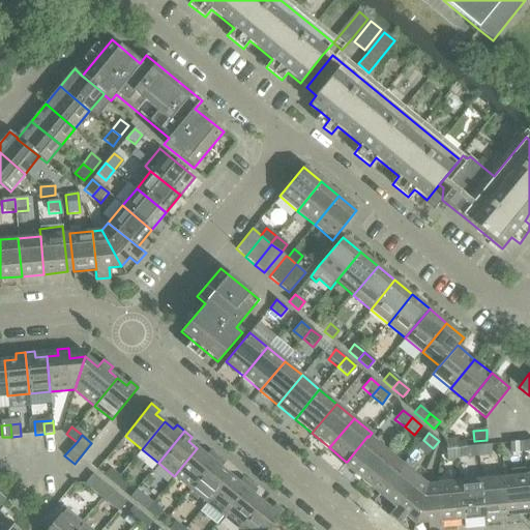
[(369,437),(367,436),(347,462),(346,462),(343,465),(360,479),(385,450),(369,437)]
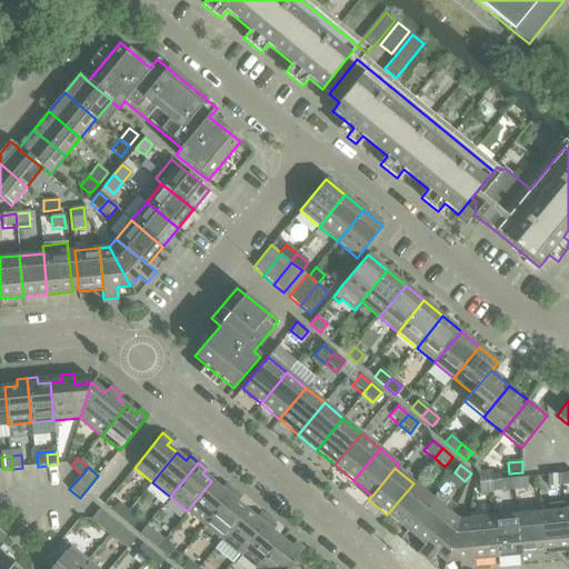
[(478,472),(479,482),(492,481),(492,471),(478,472)]
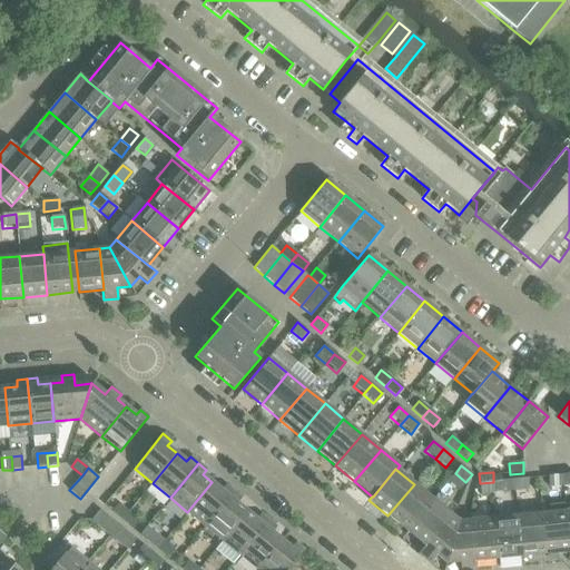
[(455,473),(449,481),(459,490),(465,482),(455,473)]
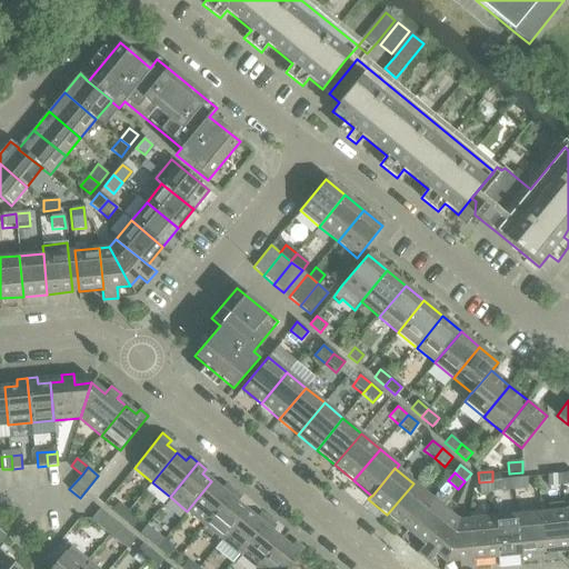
[(549,489),(562,488),(561,475),(548,476),(549,489)]
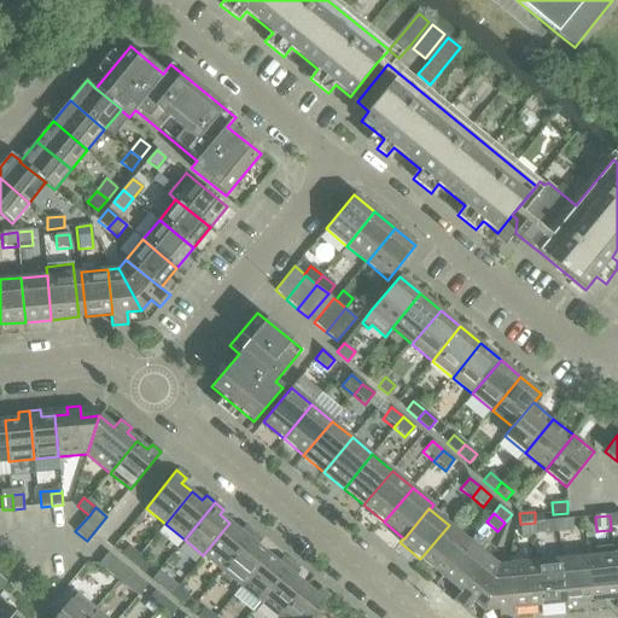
[(572,519),(558,520),(559,535),(573,534),(572,519)]
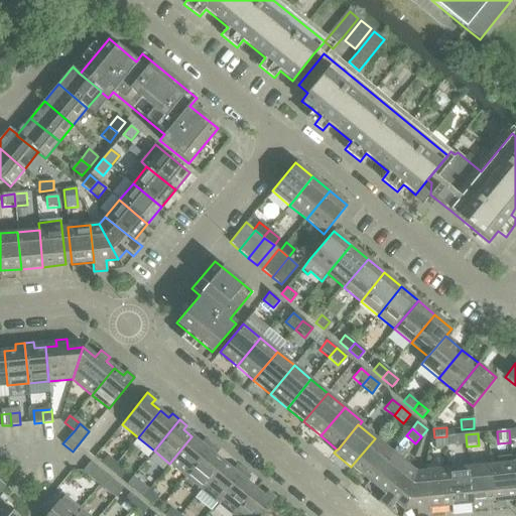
[(455,447),(467,446),(466,434),(454,435),(455,447)]
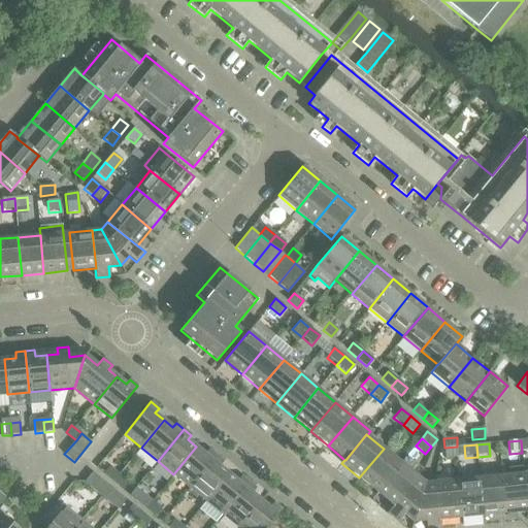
[(205,454),(196,447),(173,474),(190,488),(217,456),(209,450),(205,454)]
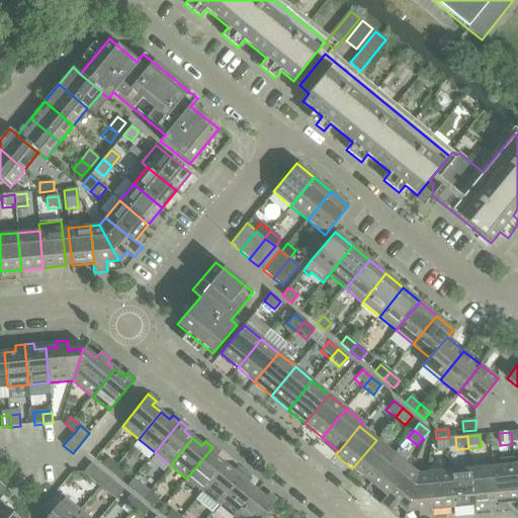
[(449,447),(448,438),(436,439),(437,449),(449,447)]
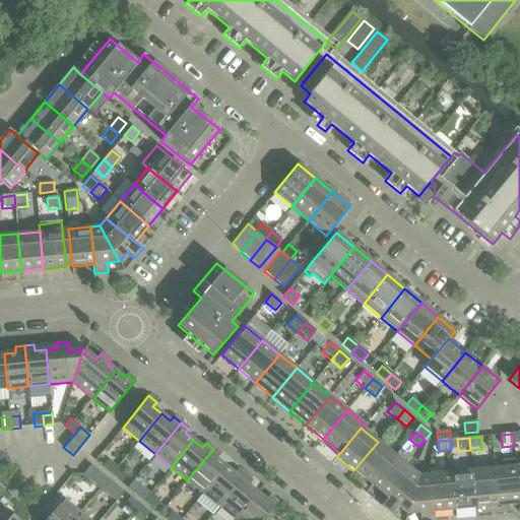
[(395,456),(378,442),(353,470),(371,484),(395,456)]
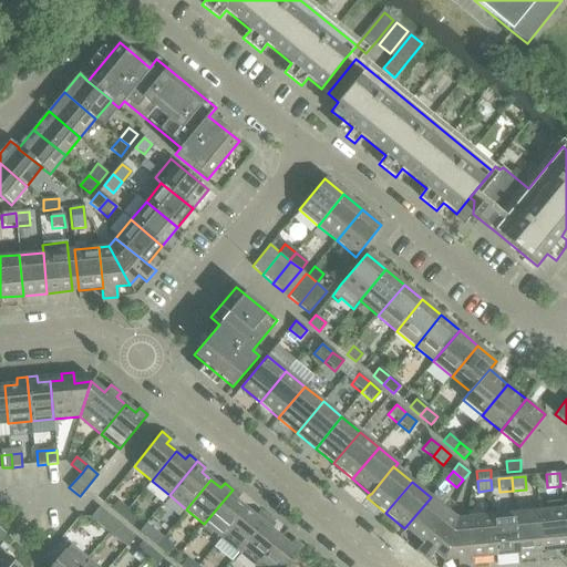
[(433,500),(431,497),(404,528),(422,544),(423,544),(449,512),(445,508),(454,497),(442,488),(433,500)]
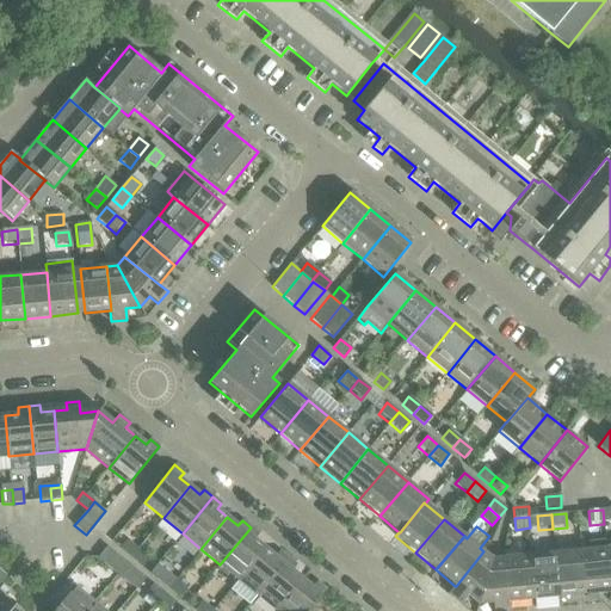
[(259,535),(251,528),(220,565),(239,580),(265,548),(254,539),(259,535)]
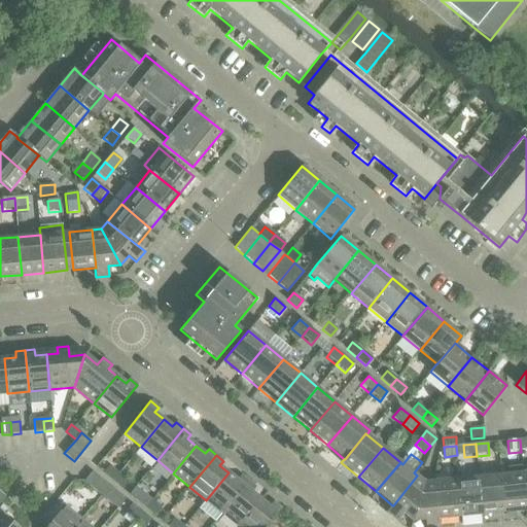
[(456,475),(465,473),(464,461),(455,462),(456,475)]
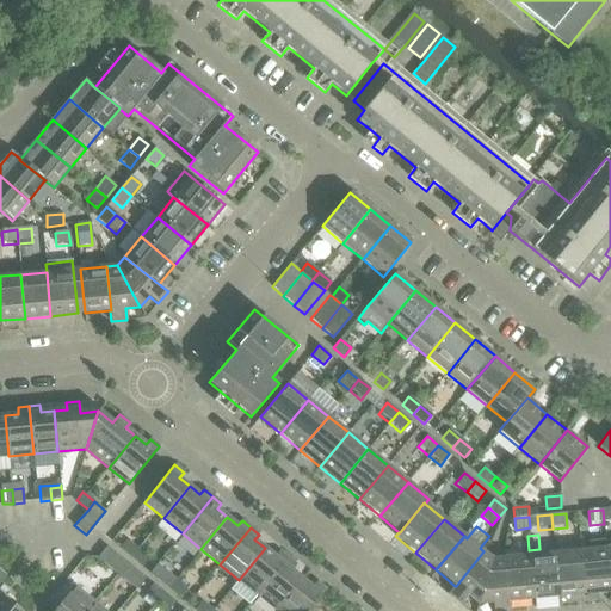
[(119,549),(130,559),(137,550),(125,541),(119,549)]
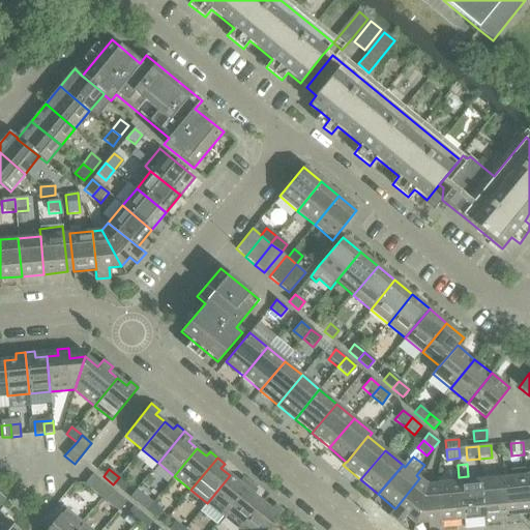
[(106,501),(114,492),(93,474),(85,484),(106,501)]
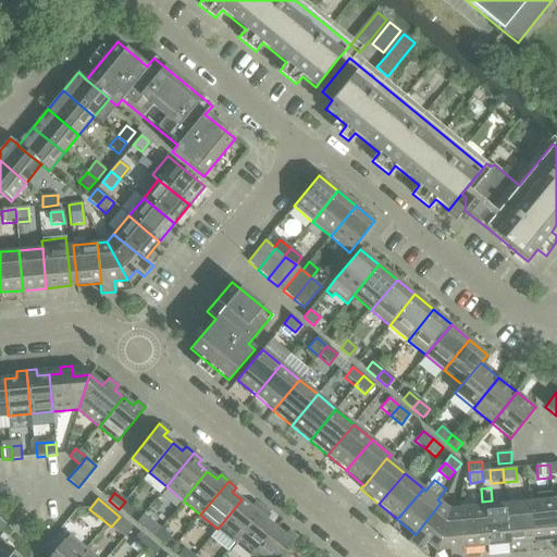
[(242,499),(218,529),(210,537),(227,552),(235,543),(262,509),(255,503),(250,507),(242,499)]
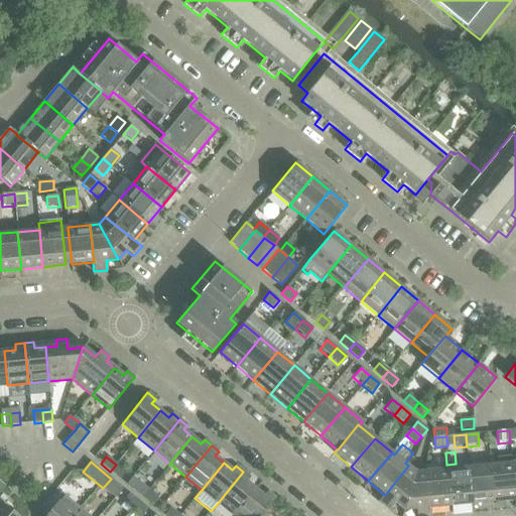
[(494,502),(515,500),(512,464),(490,466),(494,502)]
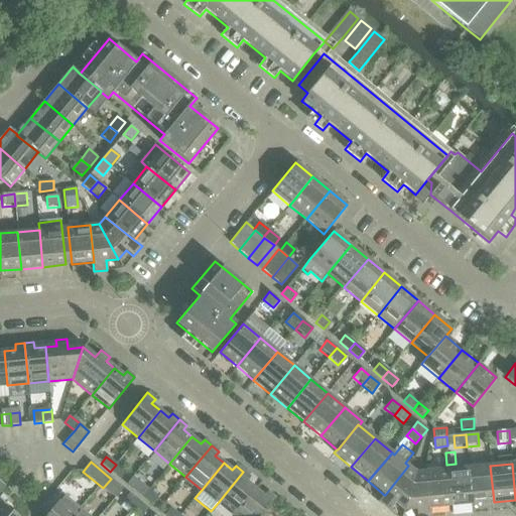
[(126,472),(116,465),(110,472),(120,480),(126,472)]
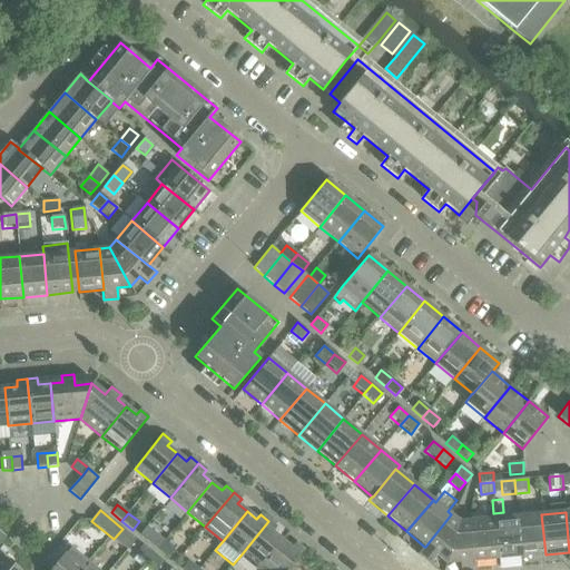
[(436,569),(444,569),(446,563),(460,521),(451,514),(425,547),(424,547),(418,554),(436,569)]
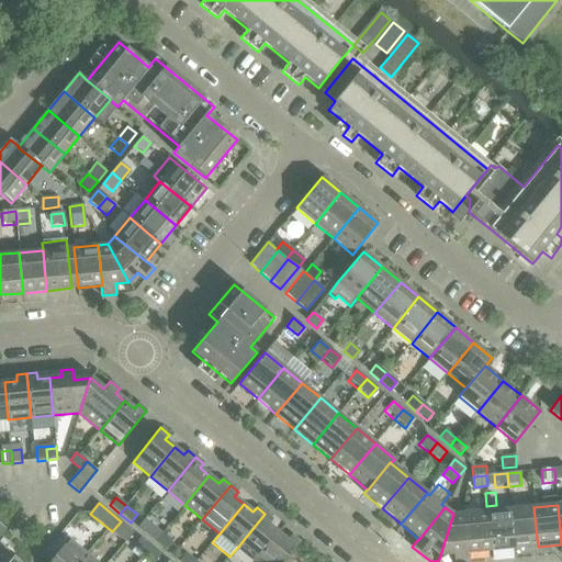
[(514,549),(538,547),(534,507),(510,509),(514,549)]
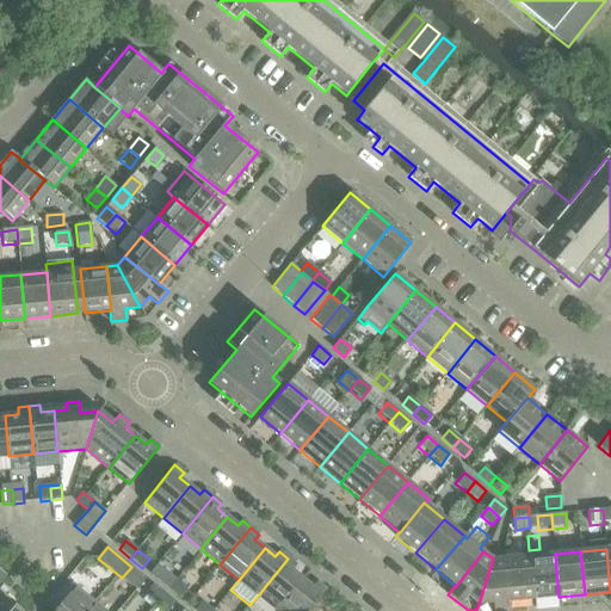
[(534,599),(559,597),(555,554),(529,556),(534,599)]
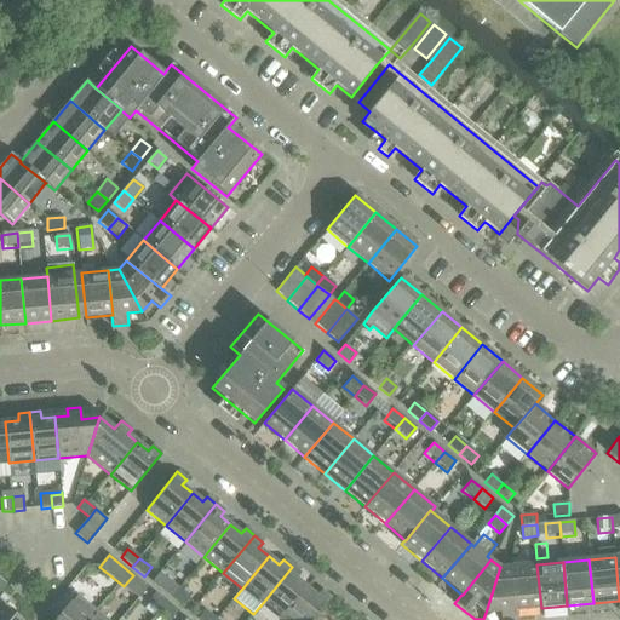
[(537,564),(511,567),(515,610),(516,610),(541,608),(537,564)]
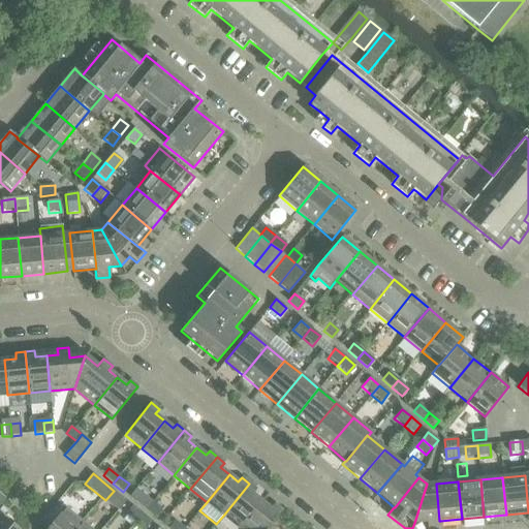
[(256,490),(249,484),(223,516),(239,528),(261,501),(253,494),(256,490)]
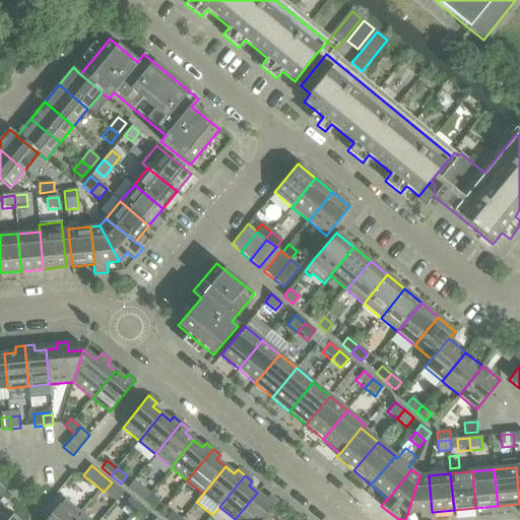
[(429,475),(419,475),(407,514),(419,513),(419,519),(433,519),(433,512),(432,512),(429,475)]
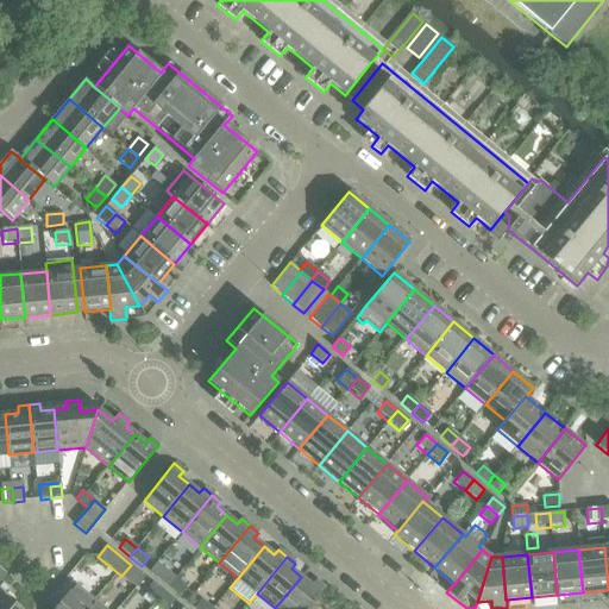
[(145,577),(131,565),(121,576),(136,588),(145,577)]
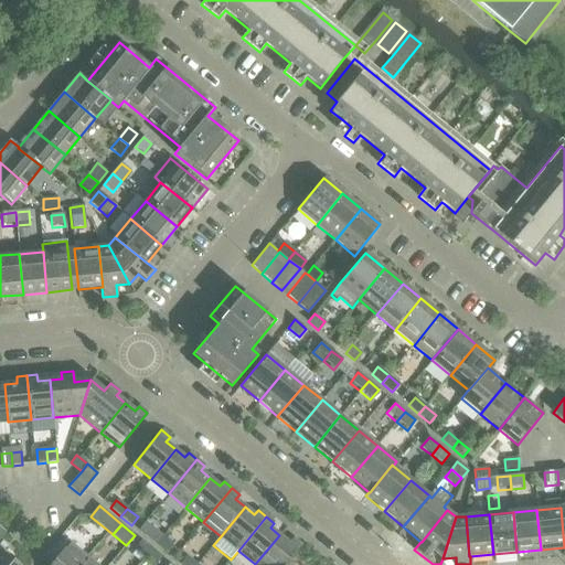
[(145,536),(156,545),(162,537),(151,529),(145,536)]
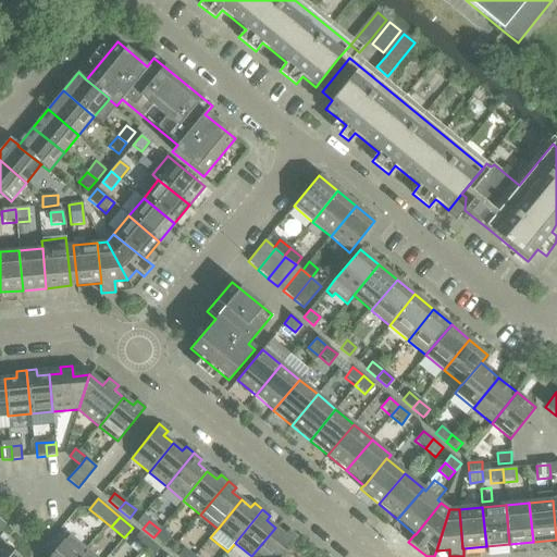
[(251,556),(281,556),(285,553),(297,537),(288,531),(285,535),(275,528),(251,556)]
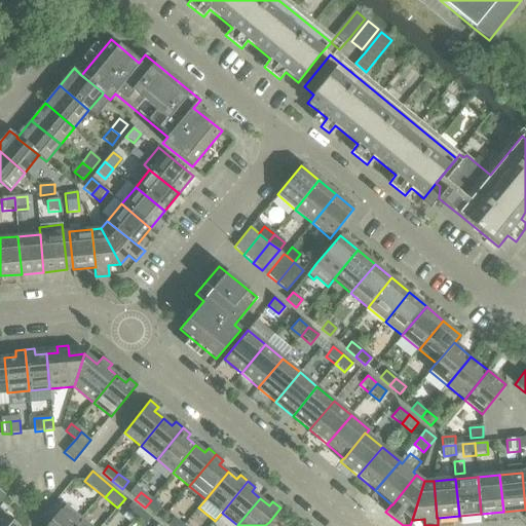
[(160,508),(151,500),(145,508),(154,516),(160,508)]
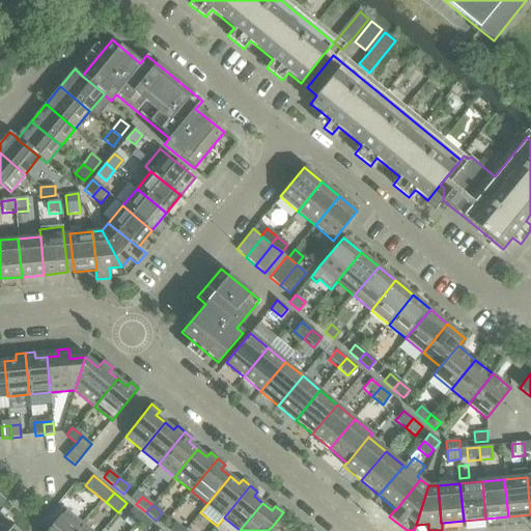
[(128,516),(136,524),(142,516),(133,508),(127,515),(128,516)]
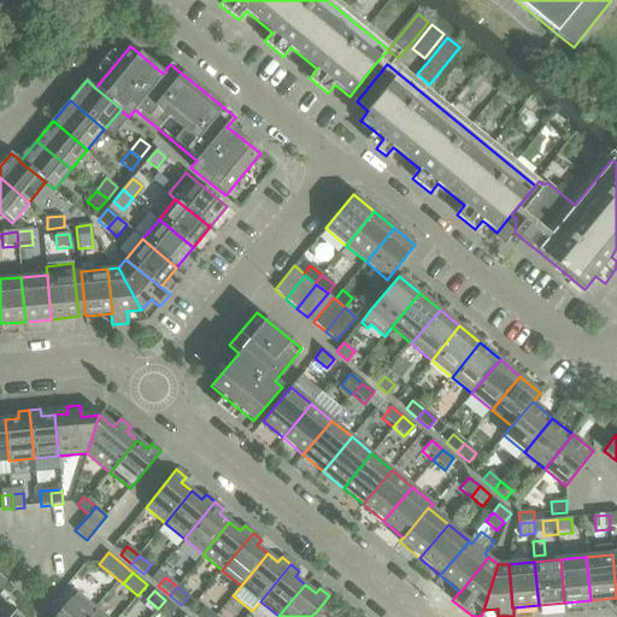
[(87,616),(95,609),(75,592),(54,616),(87,616)]
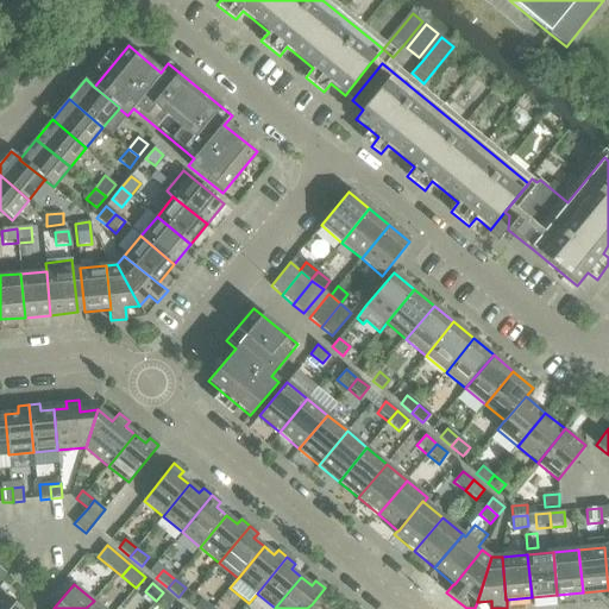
[(19,608),(0,592),(0,608),(19,608)]
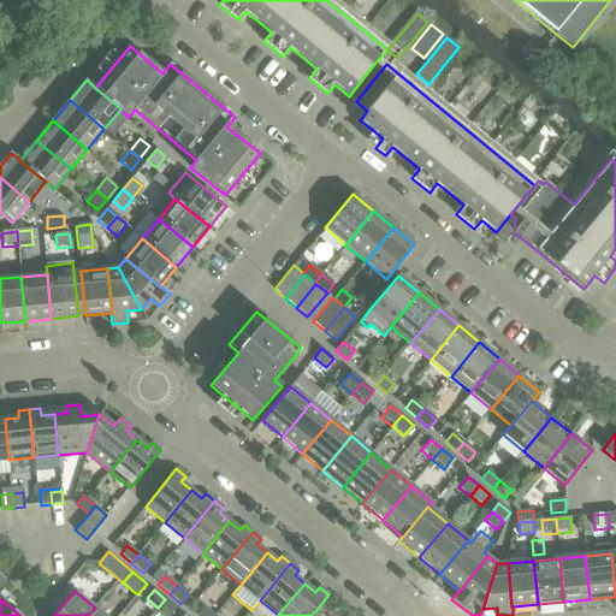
[(148,599),(144,605),(154,612),(158,608),(148,599)]
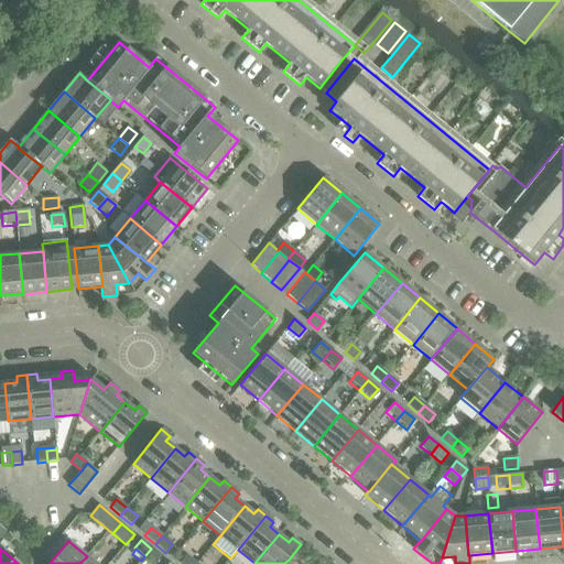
[(155,563),(162,557),(151,549),(144,556),(153,563),(155,563)]
